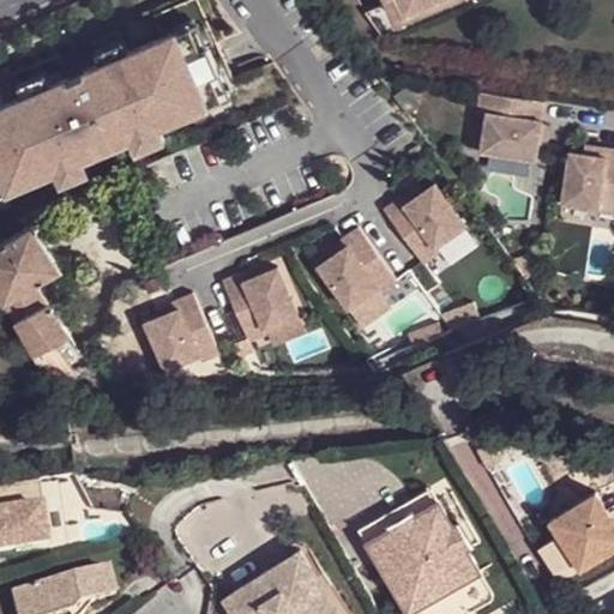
[(613,0),(401,0),(405,12),(433,0),(613,0)]
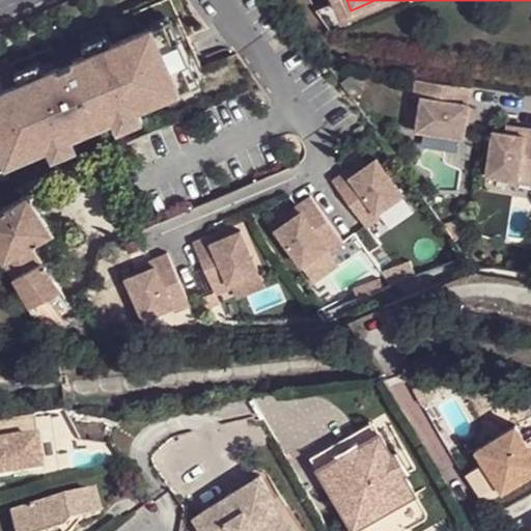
[(0,178),(207,90),(174,15),(76,57),(76,59),(62,64),(61,63),(0,88),(0,178)]
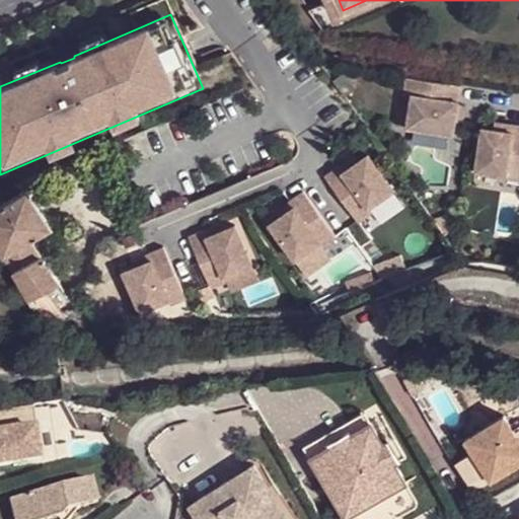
[(462,84),(405,76),(402,93),(411,94),(409,113),(406,112),(405,126),(405,128),(453,135),(455,121),(456,121),(459,102),(462,84)]
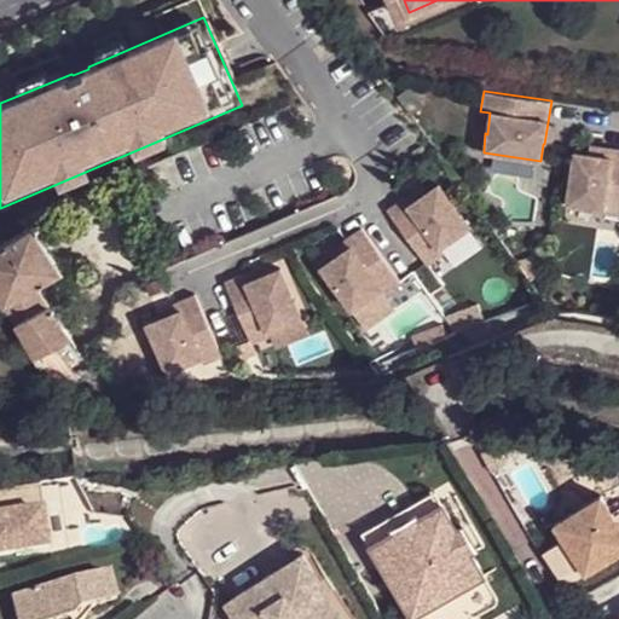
[(548,122),(544,144),(553,145),(555,123),(548,122)]
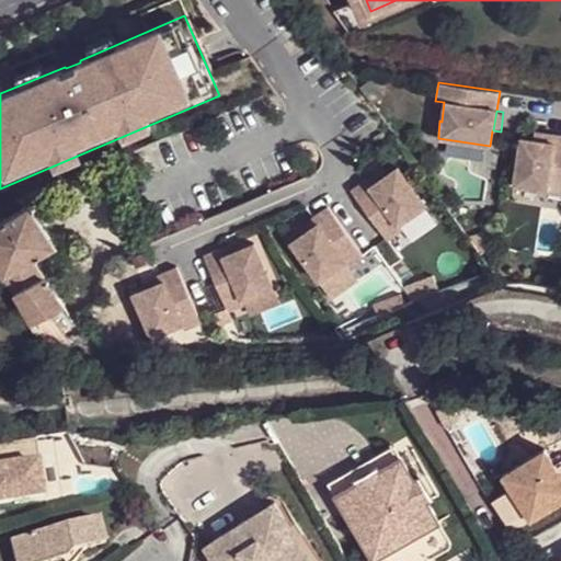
[(438,136),(439,121),(428,119),(427,135),(438,136)]
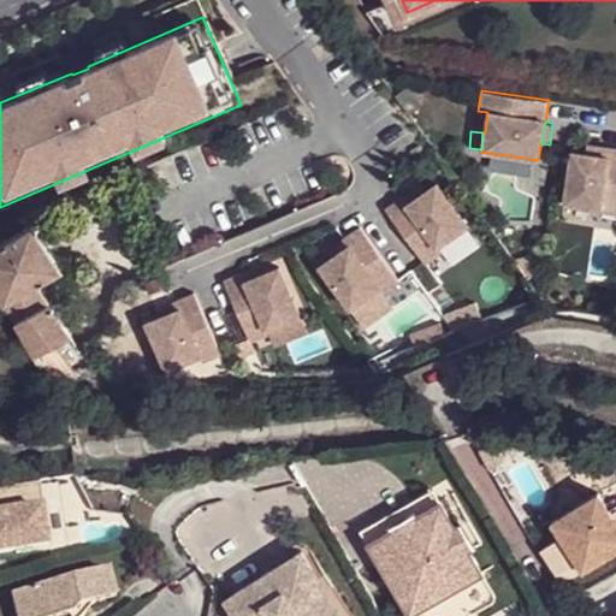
[(609,147),(587,144),(586,153),(608,157),(609,147)]
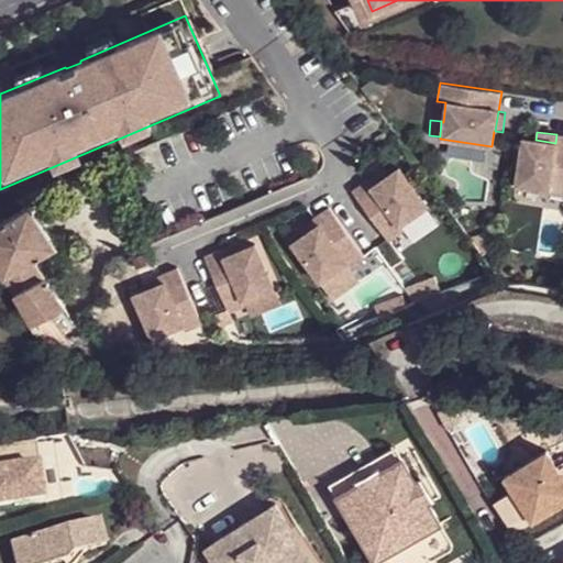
[(562,135),(556,134),(555,143),(536,140),(520,138),(512,187),(547,194),(547,195),(562,197),(562,135)]
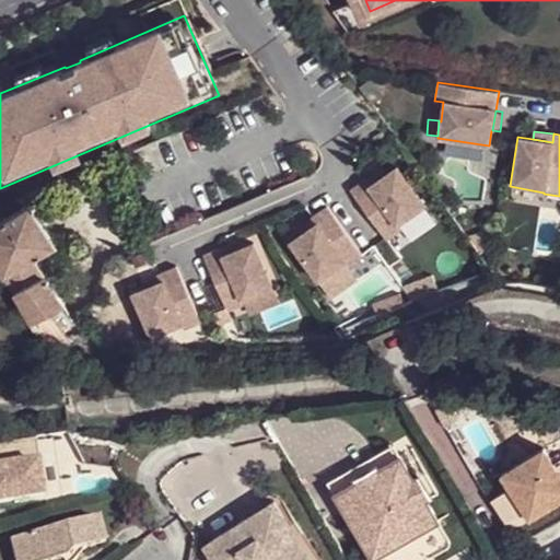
[(350,188),(386,238),(401,228),(398,222),(424,203),(397,164),(386,172),(370,184),(365,177),(364,178),(350,188)]
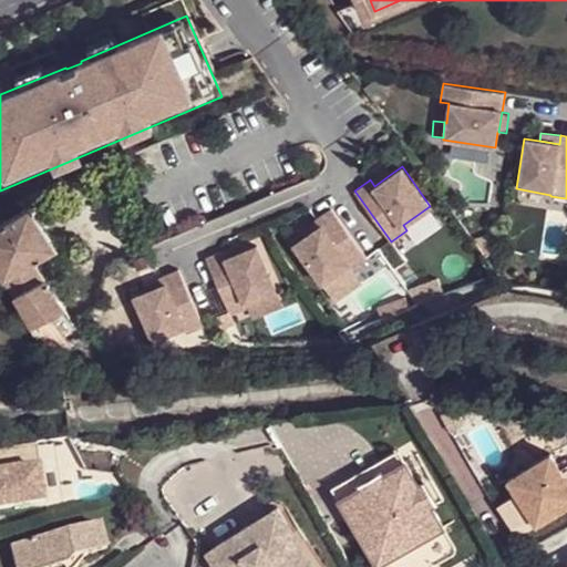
[(374,186),(391,174),(387,168),(370,179),(374,186)]
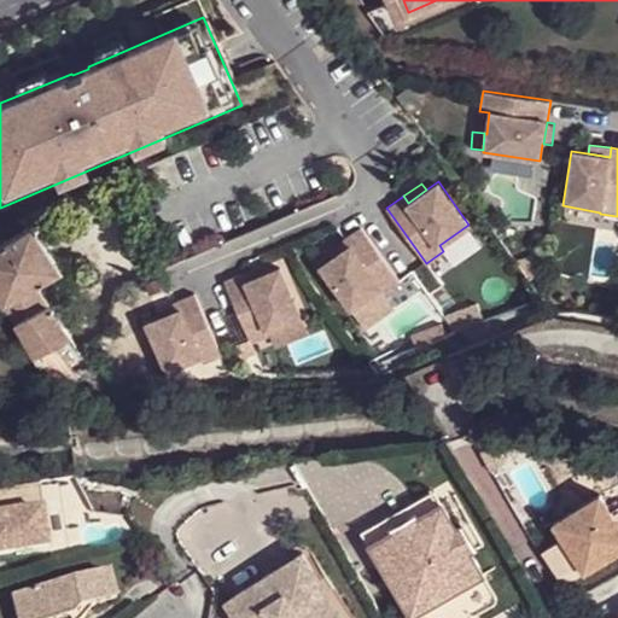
[(227,209),(215,215),(223,231),(237,226),(227,209)]
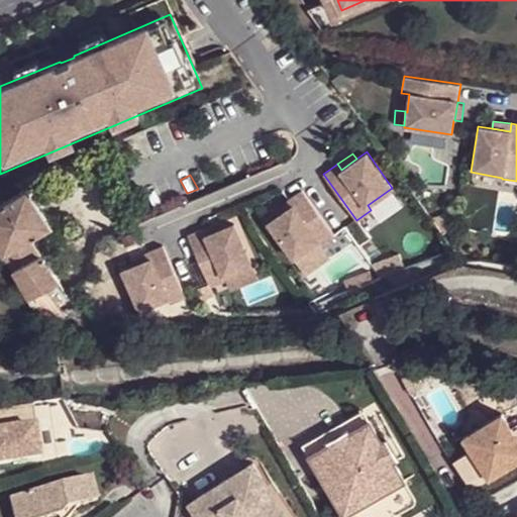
[(0,204),(0,248),(4,254),(31,238),(52,224),(29,186),(0,204)]
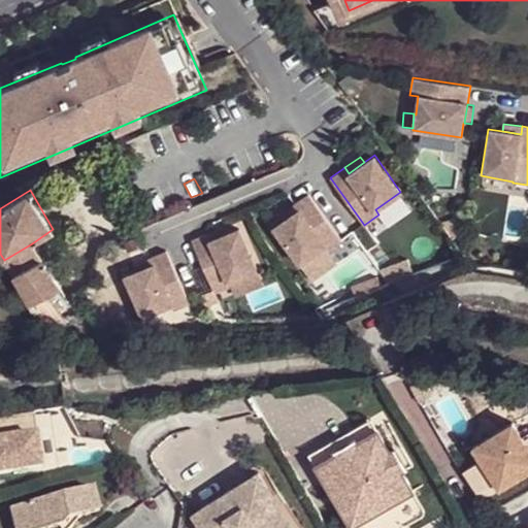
[(342,240),(308,193),(294,203),(299,209),(284,221),(273,228),(300,264),(325,245),(328,251),(342,240)]
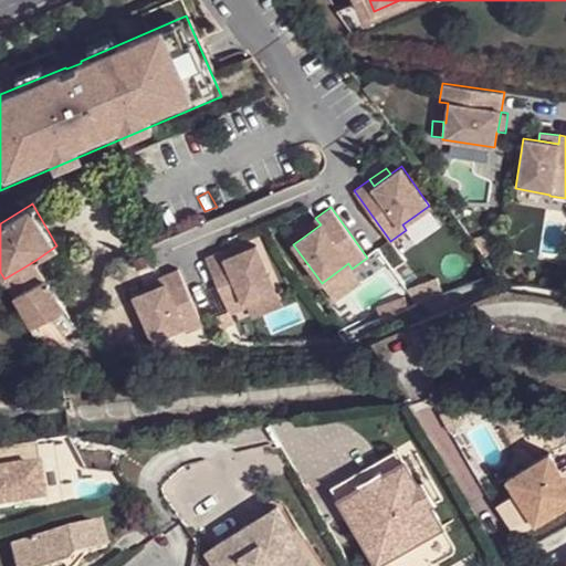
[(321,224),(315,218),(300,230),(304,237),(321,224)]
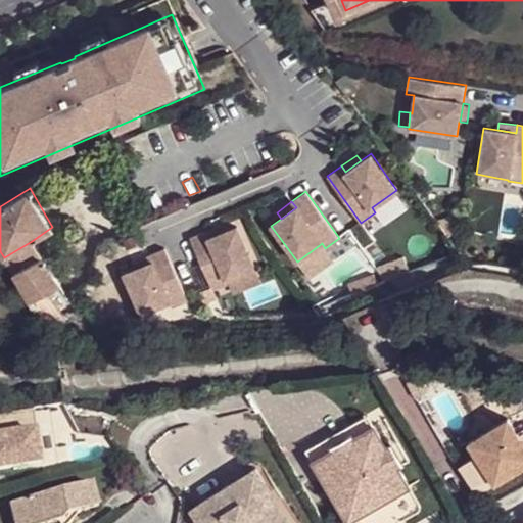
[(207,237),(225,230),(222,224),(204,231),(207,237)]
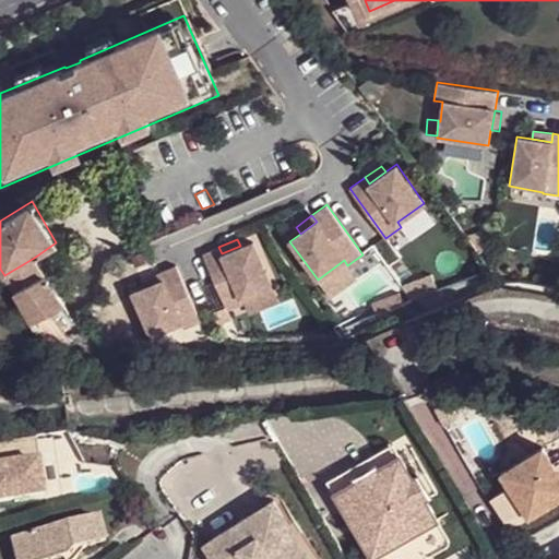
[(218,247),(202,253),(226,310),(244,302),(240,297),(271,284),(252,240),(240,246),(222,253),(218,247)]
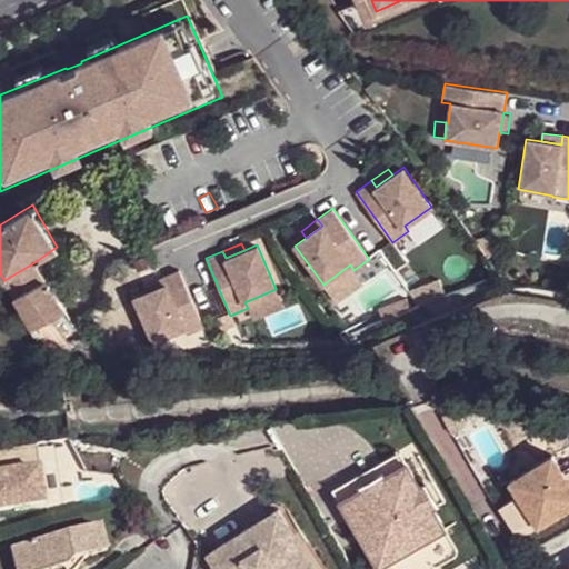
[(5,280),(16,296),(45,277),(35,262),(5,280)]
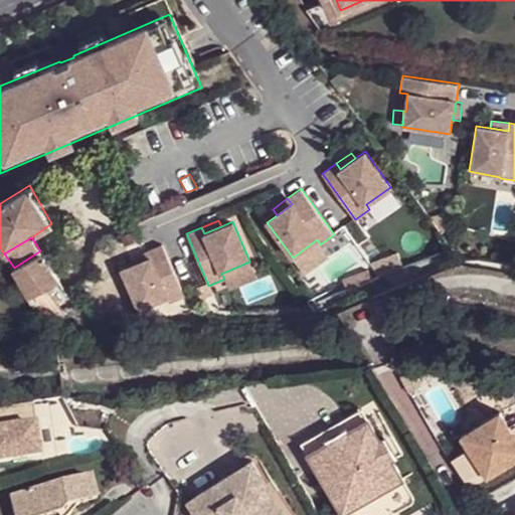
[(146,250),(148,258),(132,265),(121,270),(138,309),(166,297),(168,303),(184,296),(161,243),(146,250)]
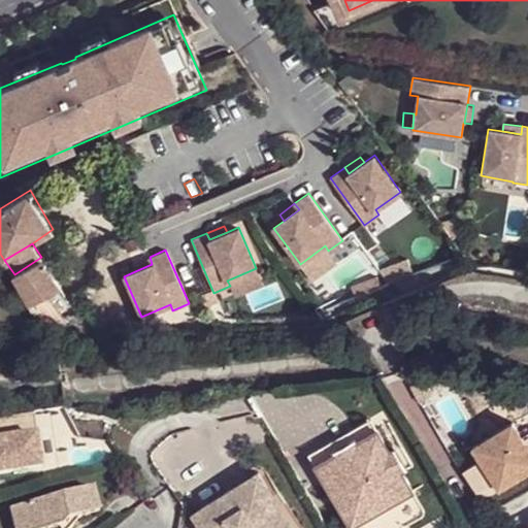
[(32,303),(34,302),(50,294),(60,286),(41,257),(14,274),(32,303)]
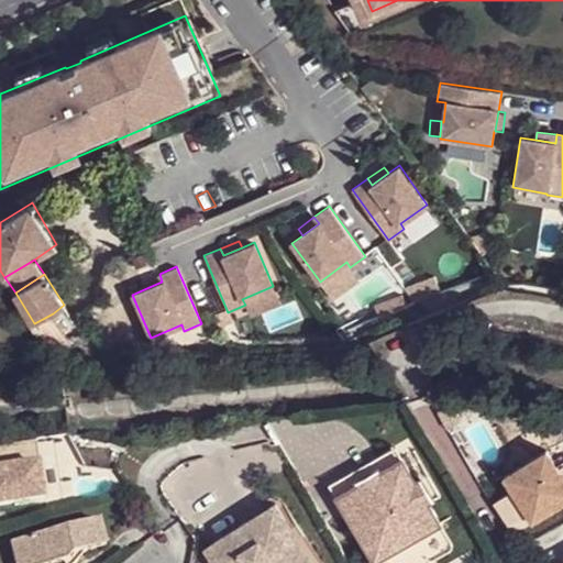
[(144,289),(162,282),(159,274),(141,282),(144,289)]
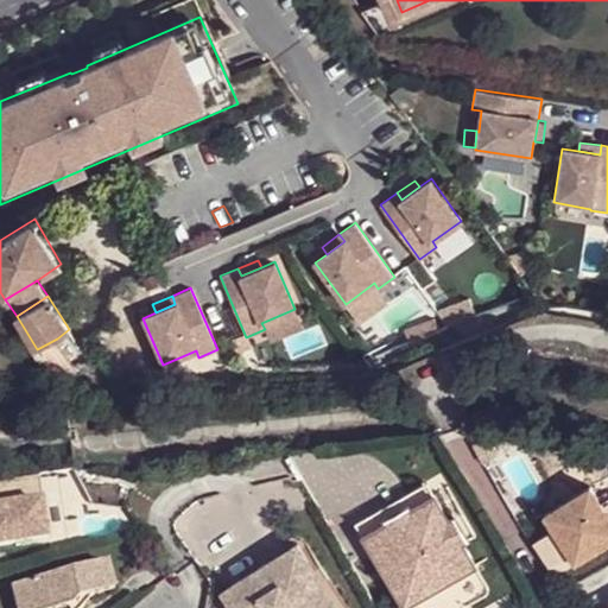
[(74,367),(89,358),(69,329),(57,339),(74,367)]
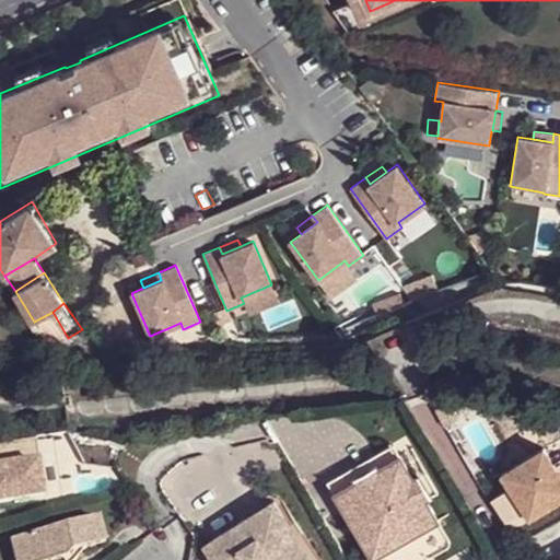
[(53,312),(36,321),(54,348),(68,338),(53,312)]
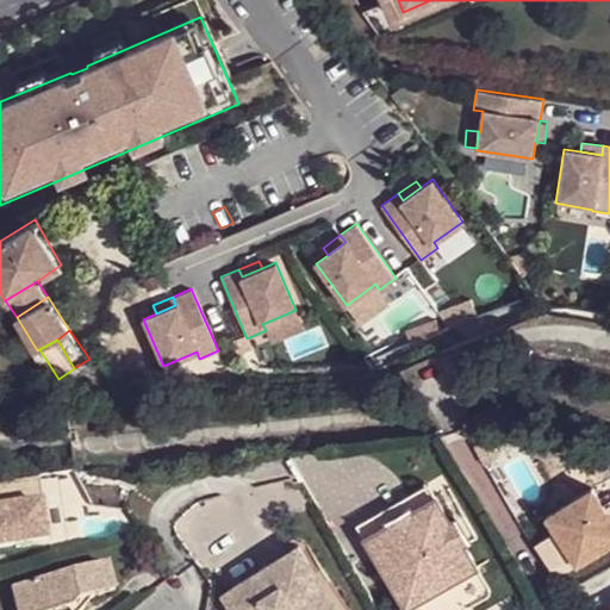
[(414,506),(435,493),(430,485),(358,527),(363,536),(385,523),(384,520),(411,503),(414,506)]
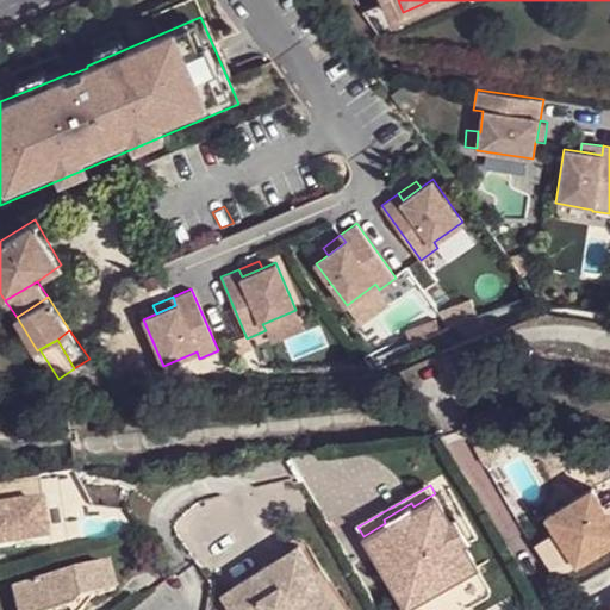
[(385,523),(363,536),(406,609),(478,568),(465,545),(449,517),(435,493),(414,506),(385,523)]
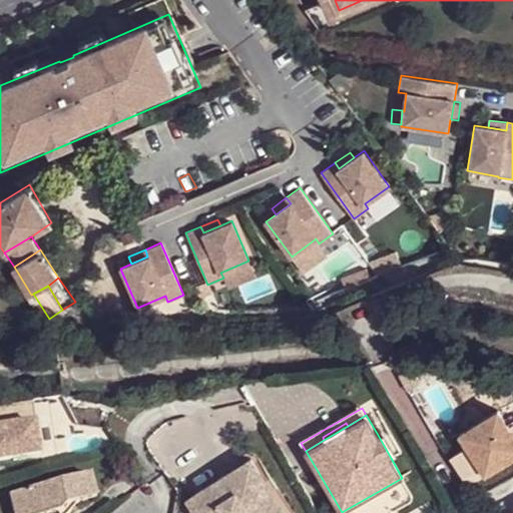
[(503,417),(466,439),(490,479),(512,465),(512,429),(511,430),(503,417)]
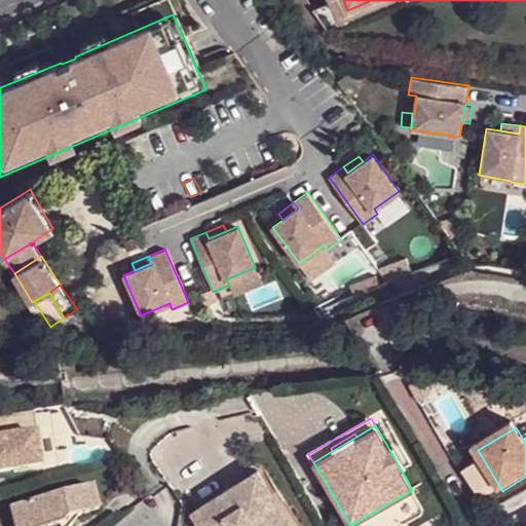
[(331,448),(332,451),(357,437),(354,434),(331,448)]
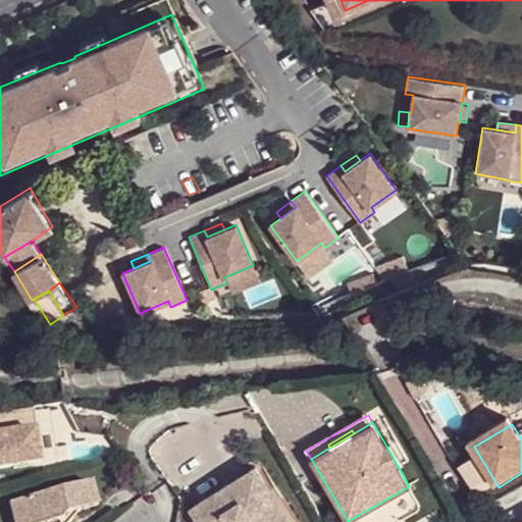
[(37,431),(0,436),(0,469),(42,464),(37,431)]
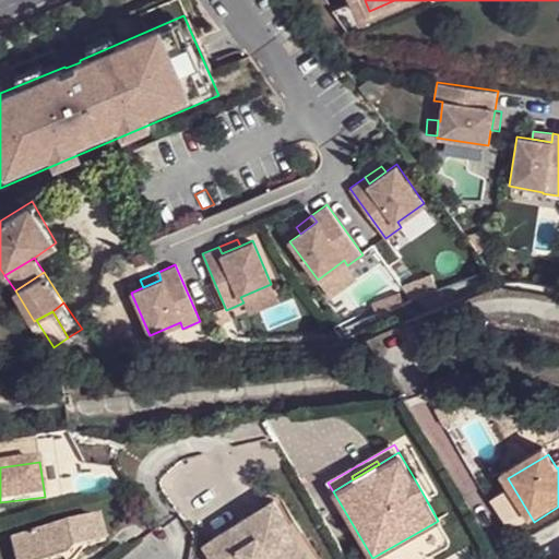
[(412,474),(426,499),(432,495),(417,470),(412,474)]
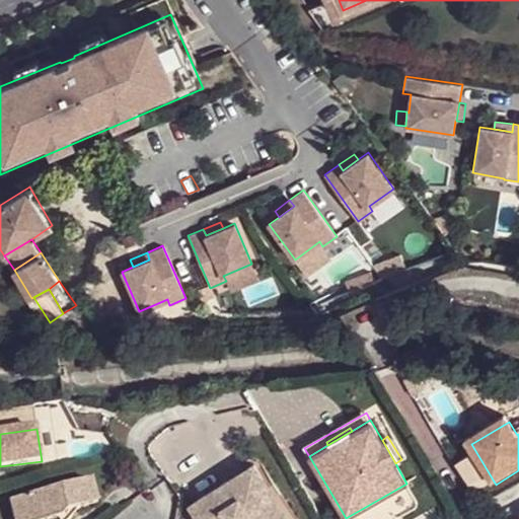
[(288,518),(253,464),(188,506),(196,518),(288,518)]
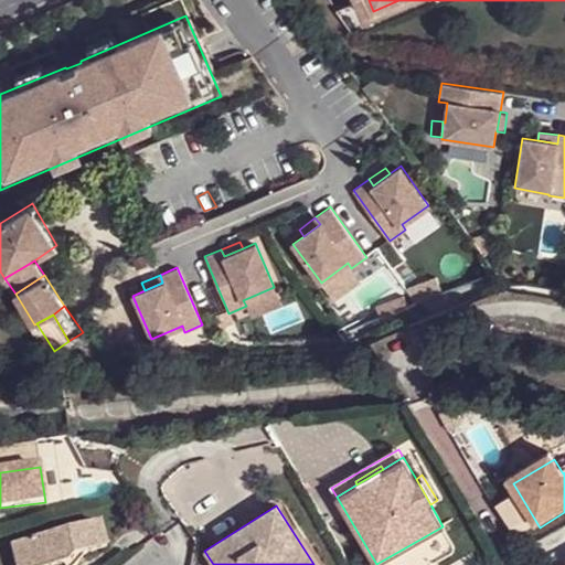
[(97,524),(10,545),(13,564),(67,564),(71,558),(105,551),(97,524)]
